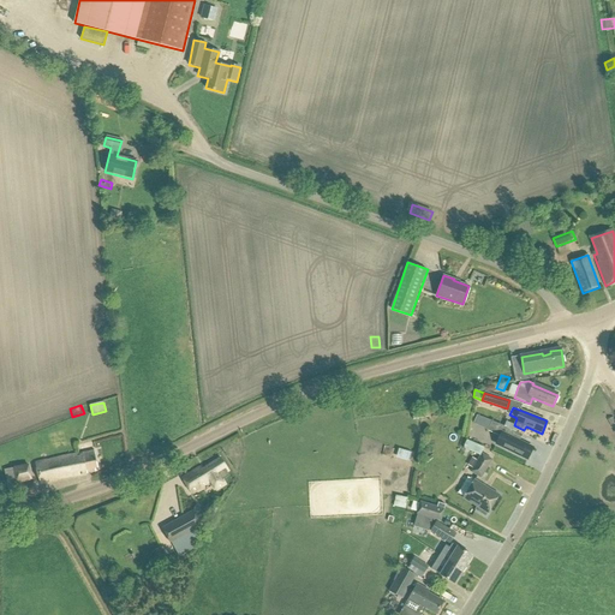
[(392,416),(394,424),(410,421),(407,411),(392,416)]
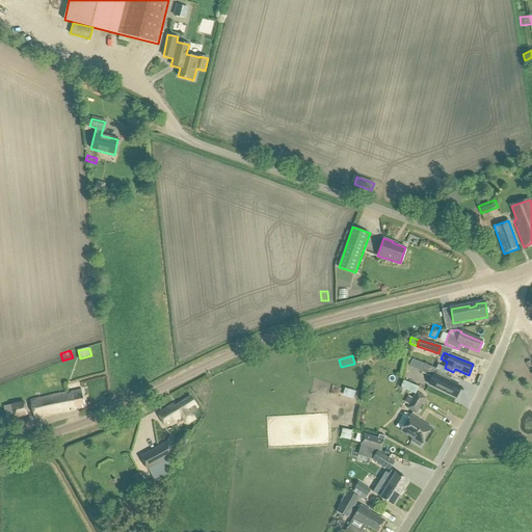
[(358,364),(370,362),(369,355),(356,357),(358,364)]
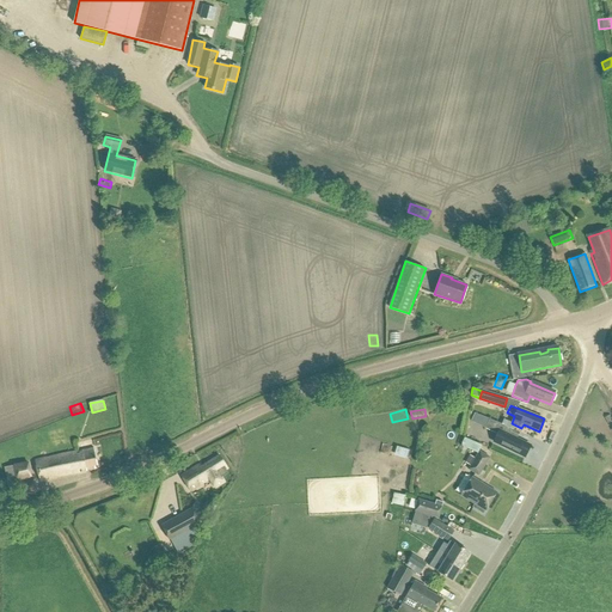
[(526,458),(531,447),(510,436),(513,430),(513,429),(501,424),(490,420),(485,428),(499,434),(494,442),(502,446),(526,458)]
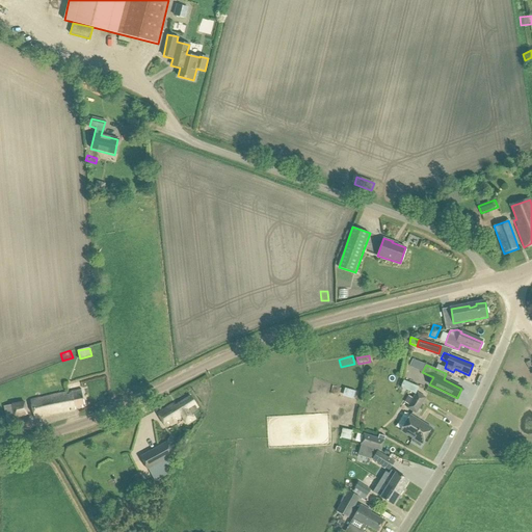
[(408,377),(414,370),(409,366),(404,374),(408,377)]
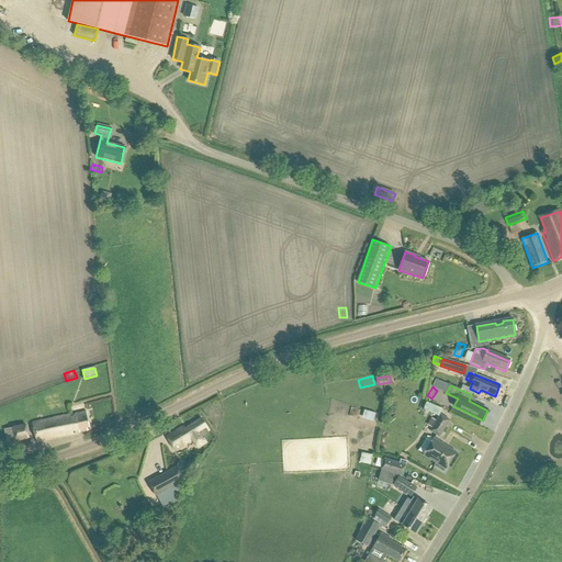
[(405,414),(422,419),(424,412),(407,406),(405,414)]
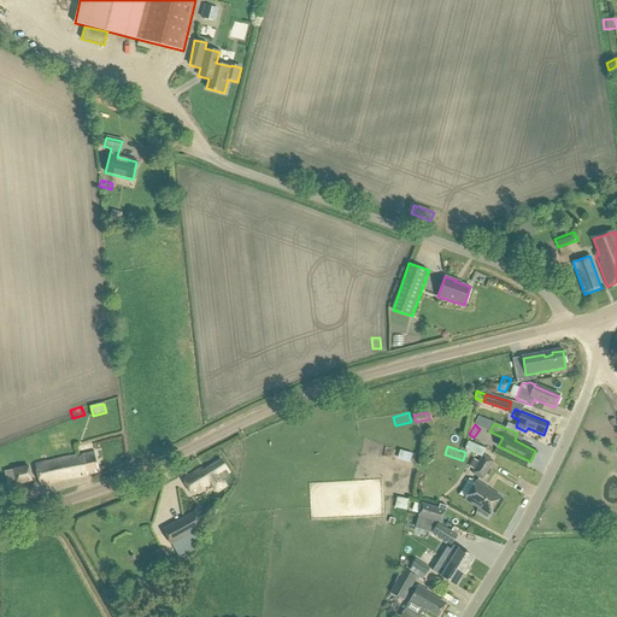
[(98,471),(94,454),(83,456),(84,458),(81,458),(80,457),(35,466),(39,487),(80,479),(80,475),(86,474),(86,476),(94,475),(94,472),(98,471)]
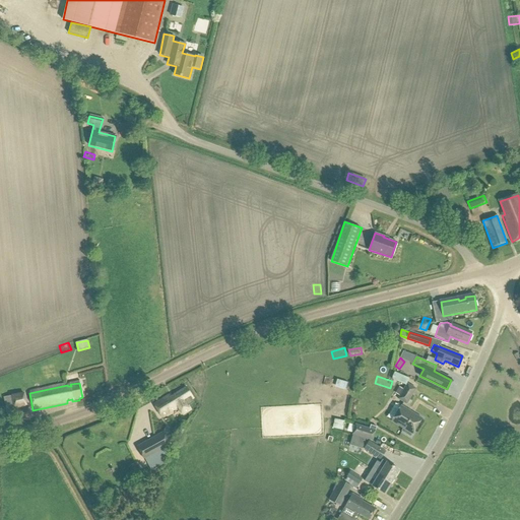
[(399,387),(395,393),(400,396),(398,399),(407,405),(417,389),(407,383),(403,390),(399,387)]
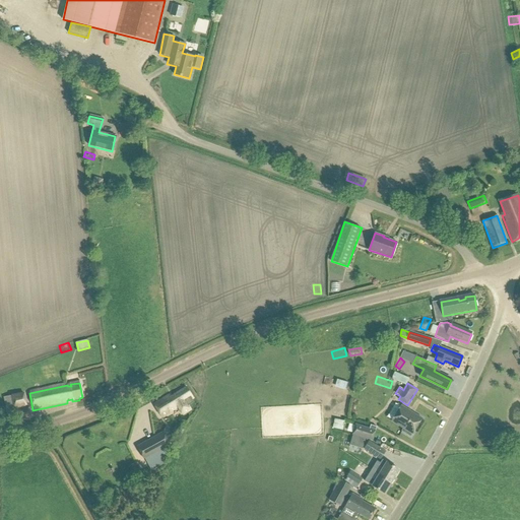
[(170,394),(161,399),(153,404),(163,418),(169,413),(168,412),(170,411),(177,407),(182,414),(189,409),(185,402),(192,397),(185,387),(172,396),(170,394)]
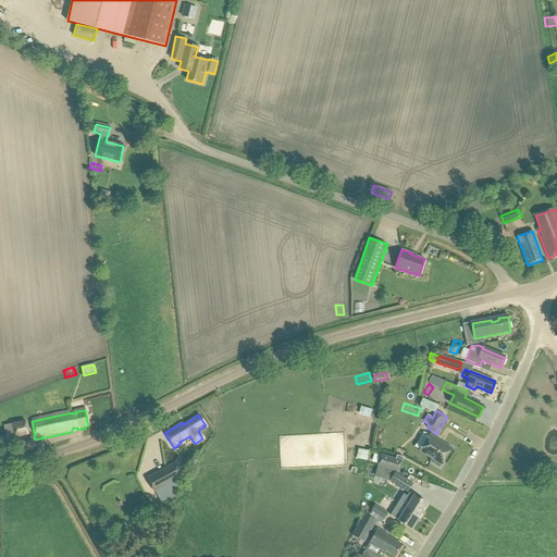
[(7,440),(31,435),(28,421),(4,425),(7,440)]
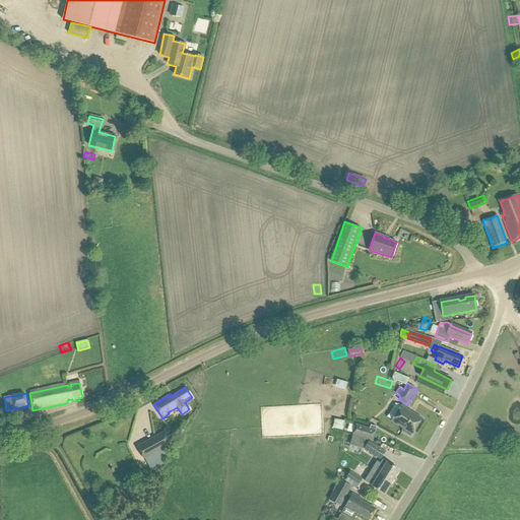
[(412,434),(421,418),(401,406),(391,421),(403,429),(402,431),(410,436),(411,434),(412,434)]
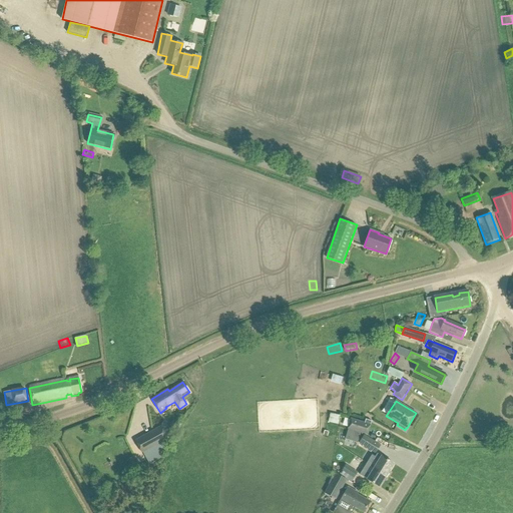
[(12,418),(31,415),(28,403),(10,406),(12,418)]
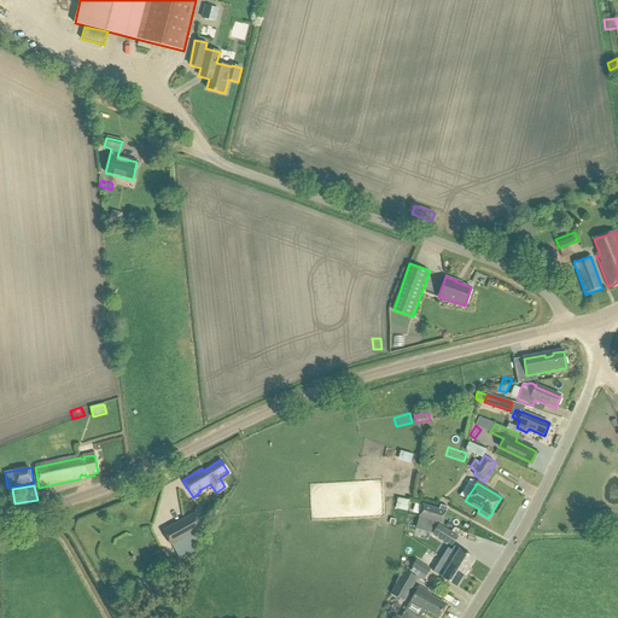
[(397,499),(395,509),(407,512),(409,501),(397,499)]
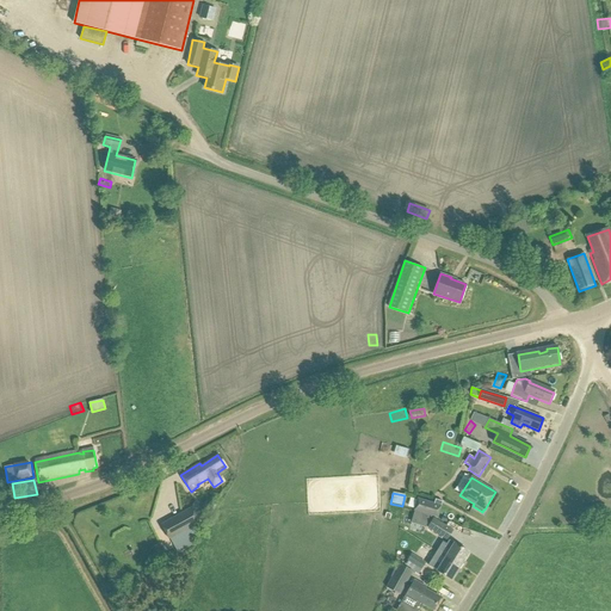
[(371,506),(380,507),(381,497),(371,495),(371,506)]
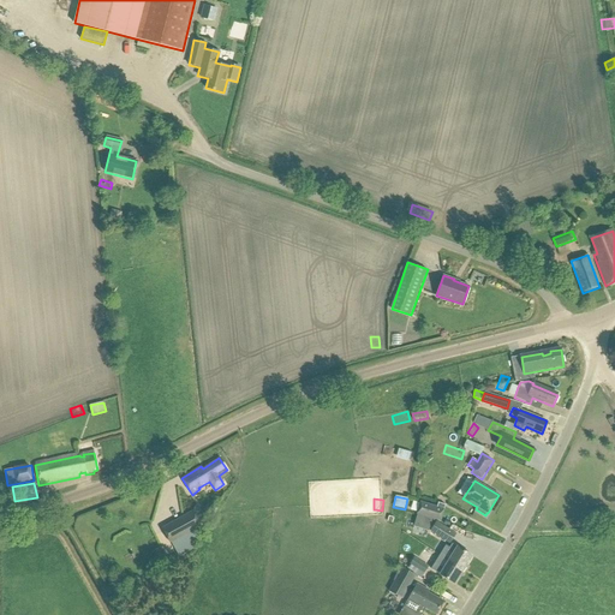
[(442,523),(446,509),(421,502),(417,514),(442,523)]
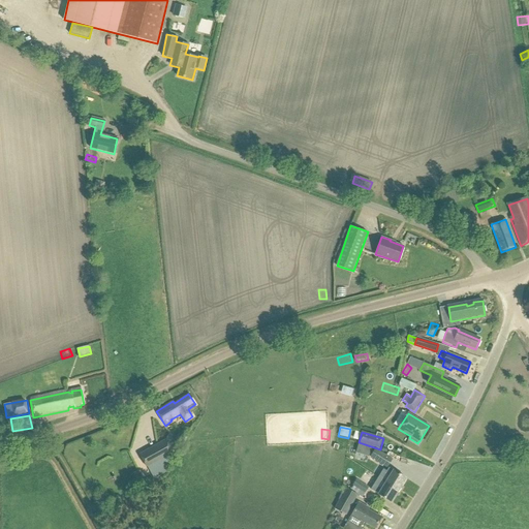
[(147,468),(174,453),(166,440),(139,455),(147,468)]
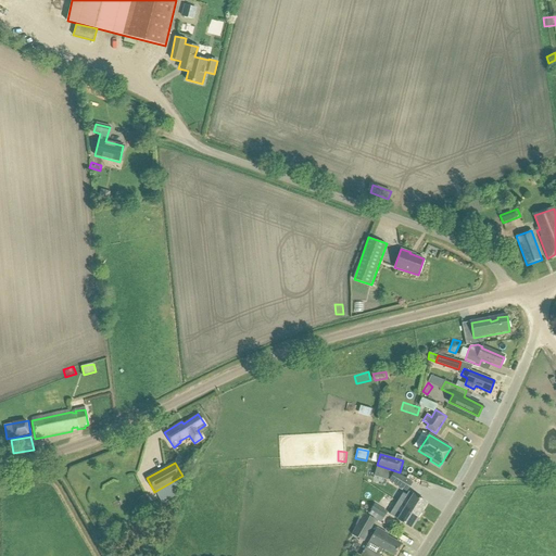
[(407,492),(413,483),(395,472),(390,480),(407,492)]
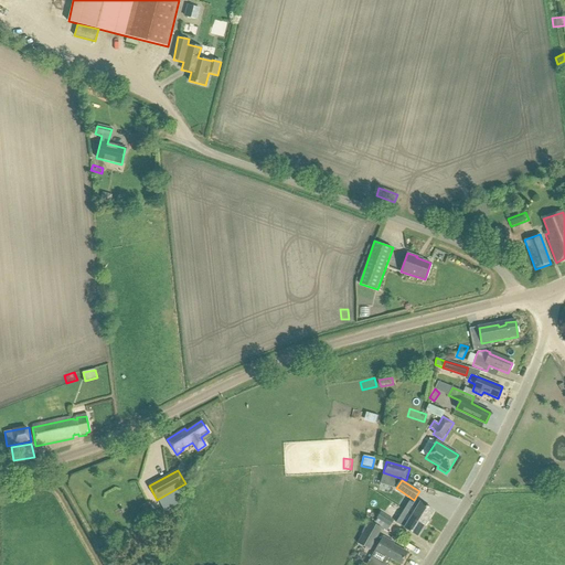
[(407,512),(427,524),(435,511),(420,503),(416,511),(411,508),(407,512)]
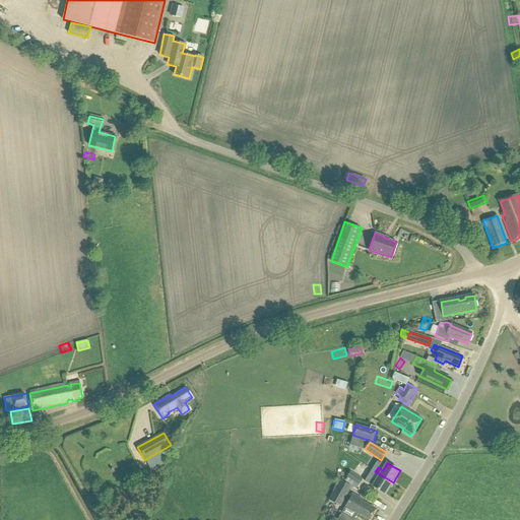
[(363,488),(367,481),(350,471),(347,477),(363,488)]
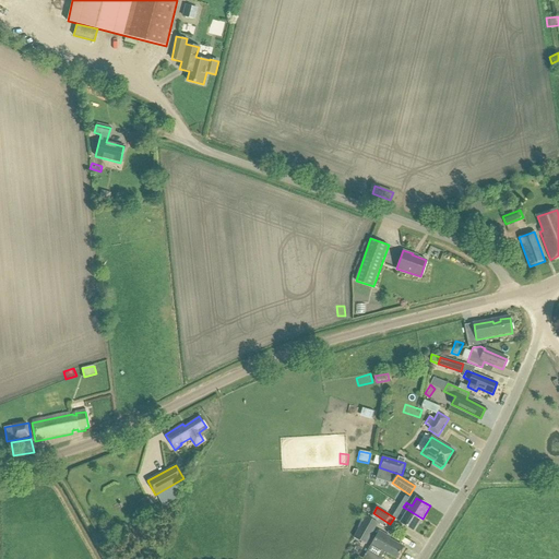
[(415,531),(423,519),(403,507),(401,511),(406,514),(401,523),(415,531)]
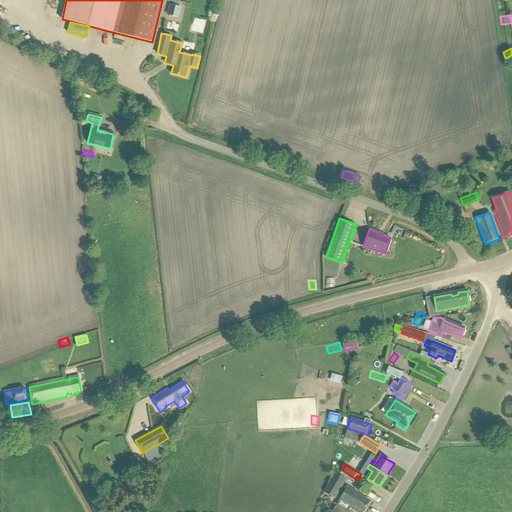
[(341,485),(344,479),(335,473),(329,484),(335,488),(337,483),(341,485)]
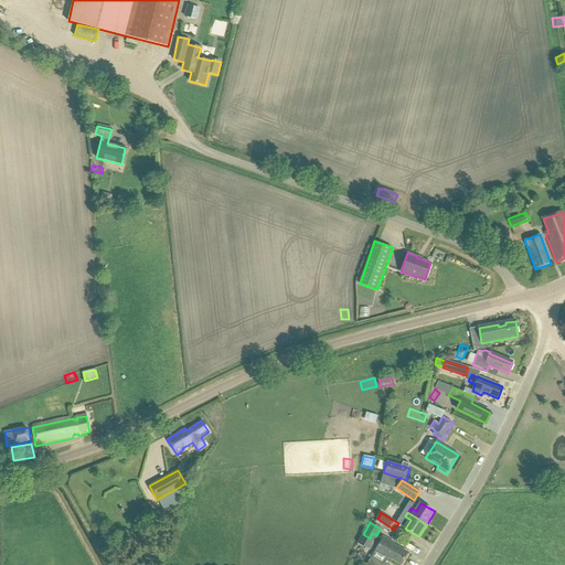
[(401,564),(407,553),(393,544),(394,543),(383,536),(374,552),(371,557),(384,564),(386,560),(388,561),(390,558),(401,564)]
